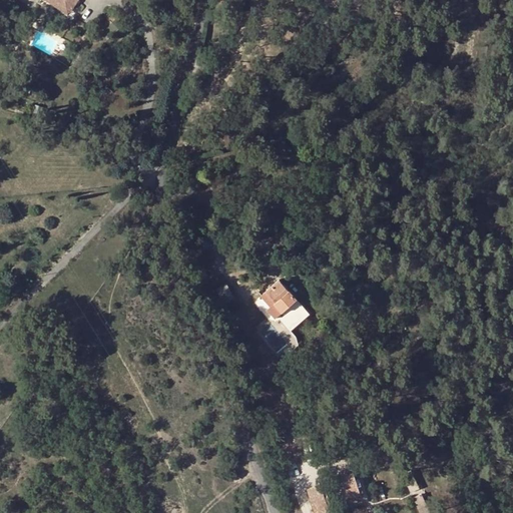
[(41,0),(70,17),(80,0),(41,0)]
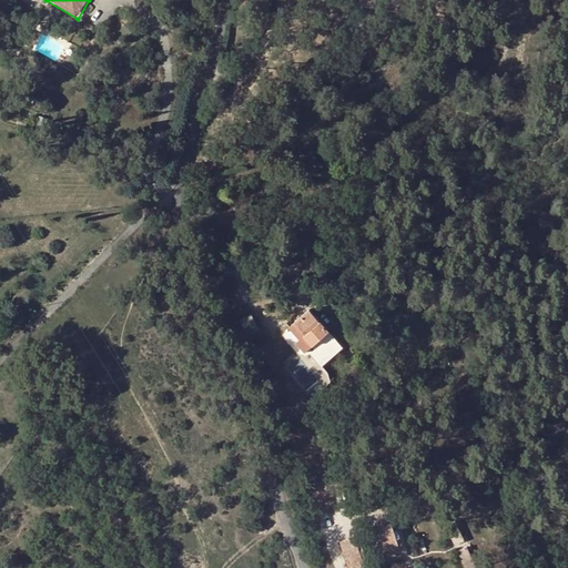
[(241,8),(236,27),(245,29),(250,10),(241,8)]
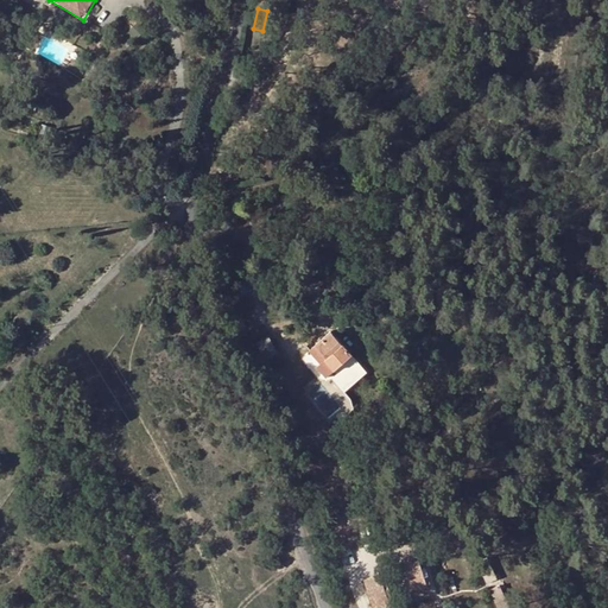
[(310,350),(316,358),(322,353),(325,359),(324,360),(335,371),(352,355),(329,331),(310,350)]
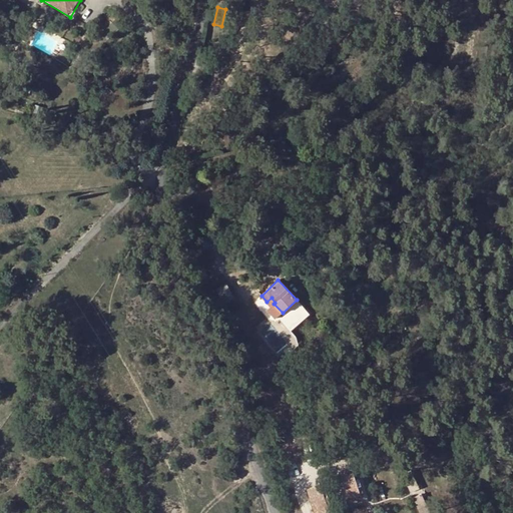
[(216,289),(225,303),(233,298),(225,284),(216,289)]
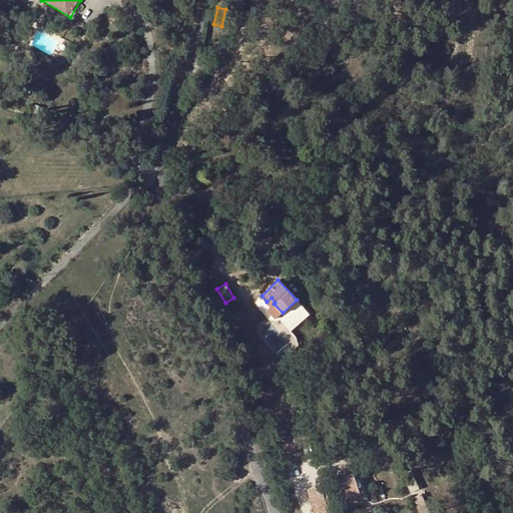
[(283,313),(278,317),(291,331),(310,314),(297,300),(283,313)]
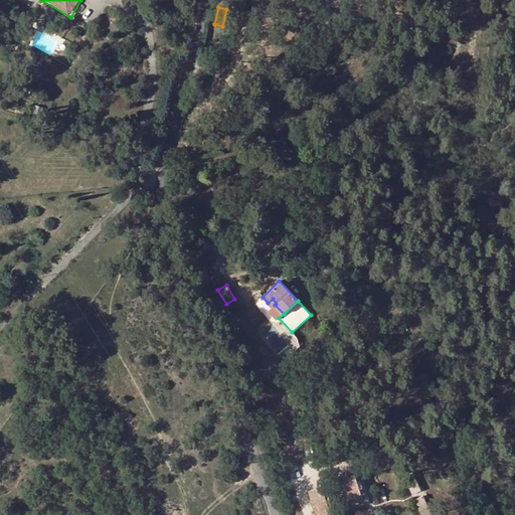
[(445,466),(451,476),(457,473),(451,463),(445,466)]
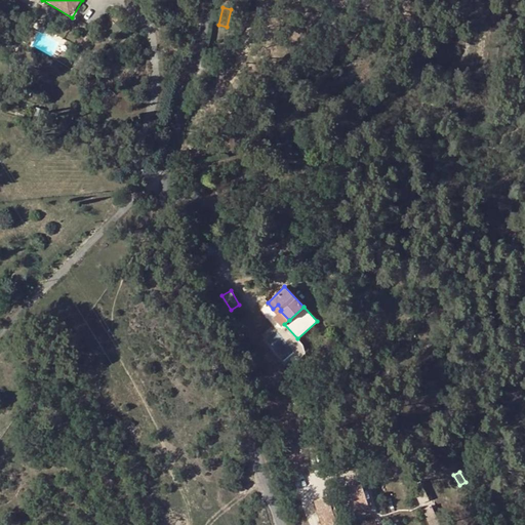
[(411,486),(420,506),(429,500),(419,481),(411,486)]
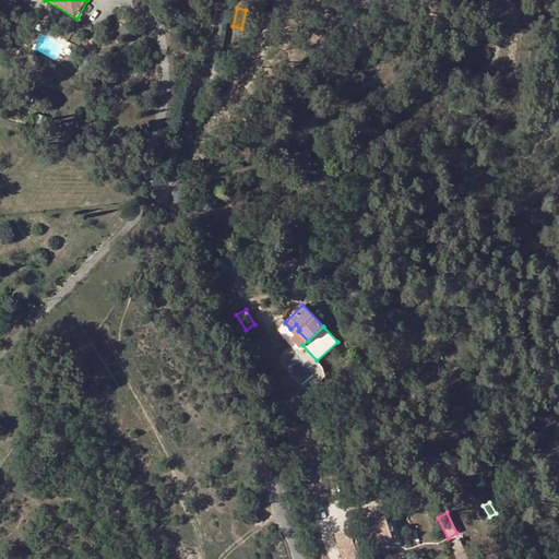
[(385,515),(361,522),(363,524),(348,528),(334,533),(342,557),(357,552),(353,540),(365,536),(368,547),(393,539),(385,515)]
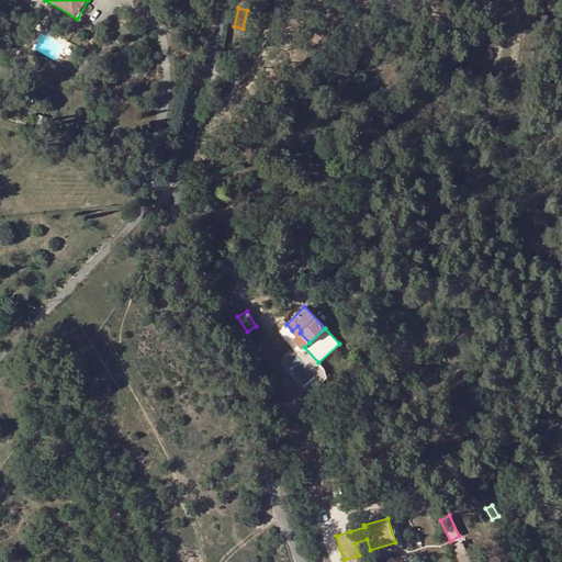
[(494,532),(505,551),(513,547),(503,528),(494,532)]
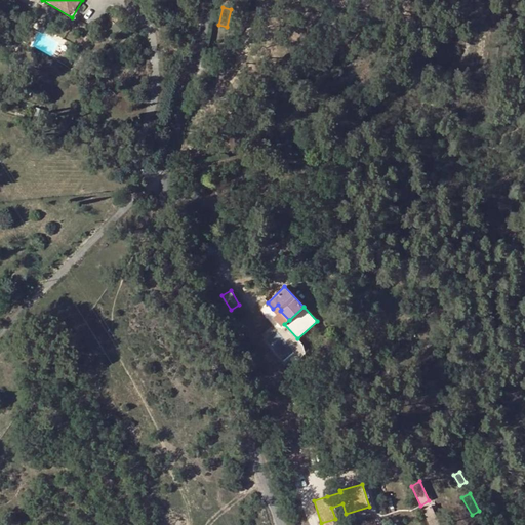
[(422,510),(430,524),(436,524),(439,524),(431,506),(422,510)]
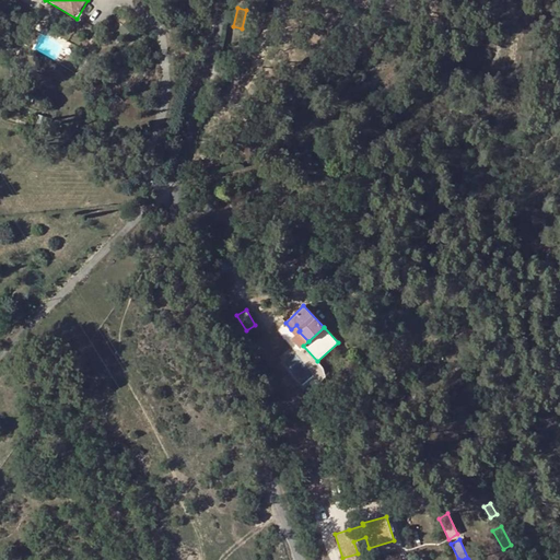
All buildings are outlined.
